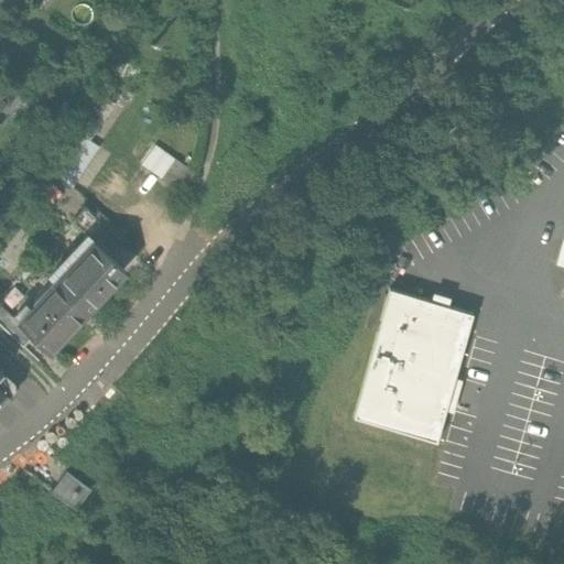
[(115,122),(121,109),(95,95),(76,128),(95,138),(106,117),(115,122)]
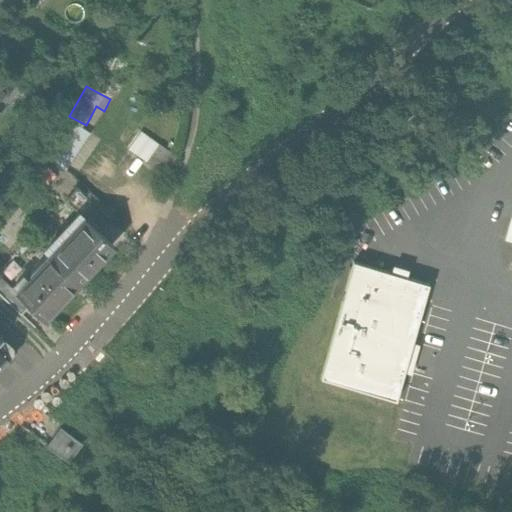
[(72,128),(46,164),(70,181),(96,146),(72,128)]
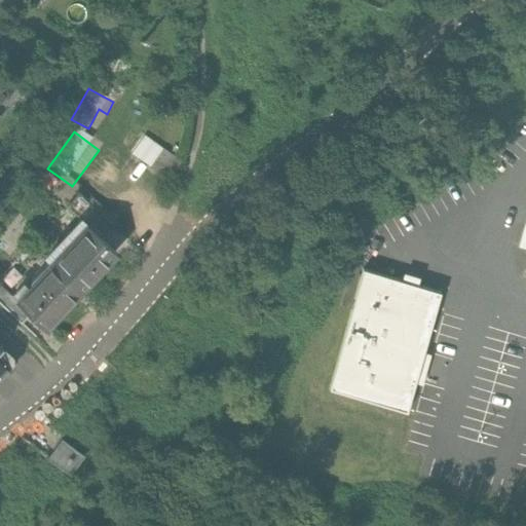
[(145,139),(133,157),(151,170),(163,151),(145,139)]
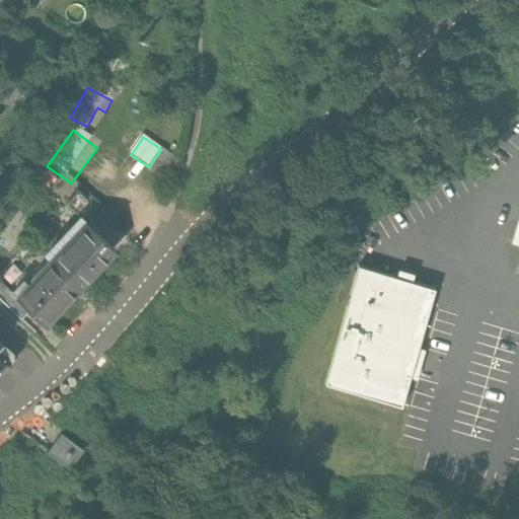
[(95,231),(115,249),(123,241),(102,223),(95,231)]
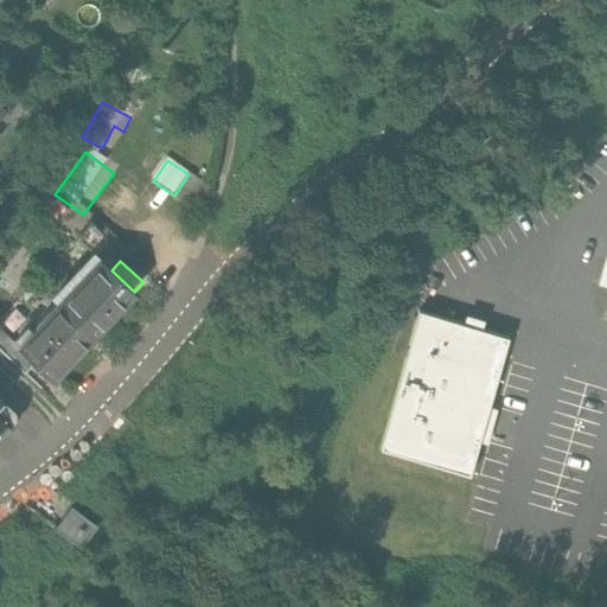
[(112,270),(74,310),(106,339),(144,300),(134,292),(112,270)]
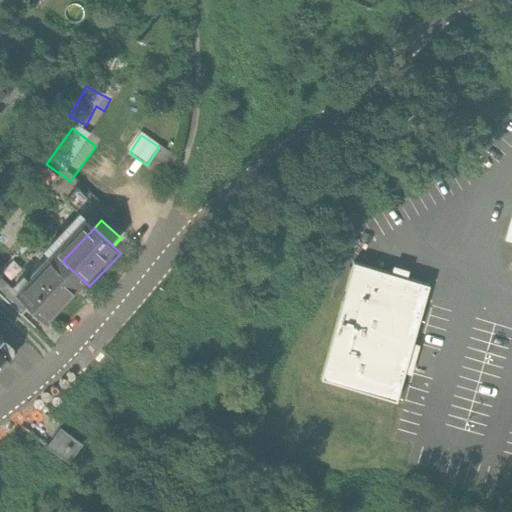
[(89,286),(62,261),(23,302),(50,328),(89,286)]
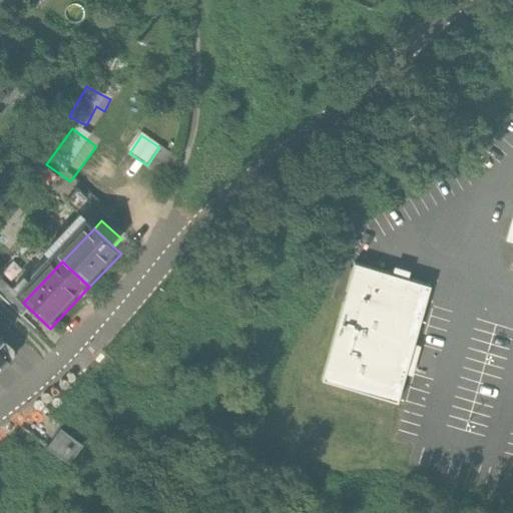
[(413,343),(431,285),(408,278),(411,270),(393,265),(391,274),(354,263),(319,382),(396,404),(404,374),(411,375),(419,345),(413,343)]
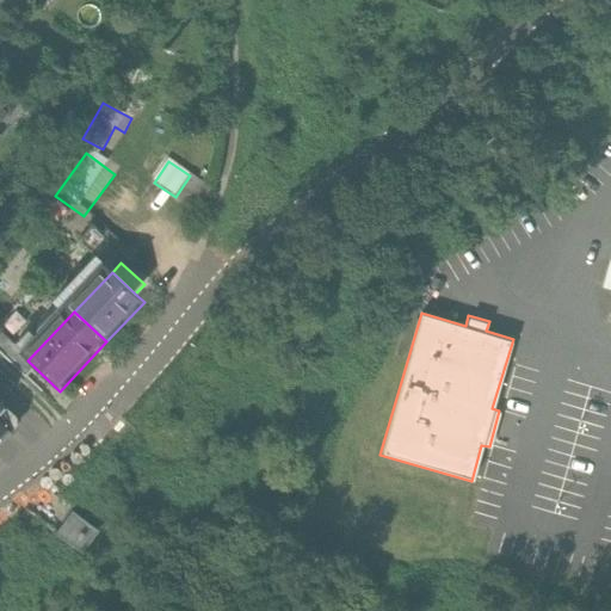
[(0,405),(12,418),(25,405),(0,377),(0,405)]
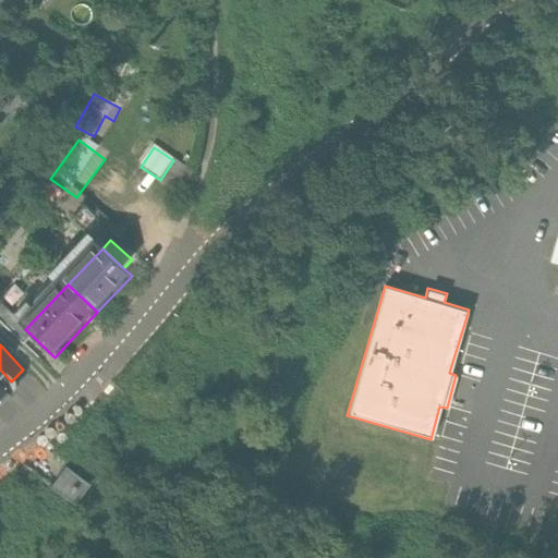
[(0,403),(12,398),(3,388),(11,381),(0,370),(0,403)]
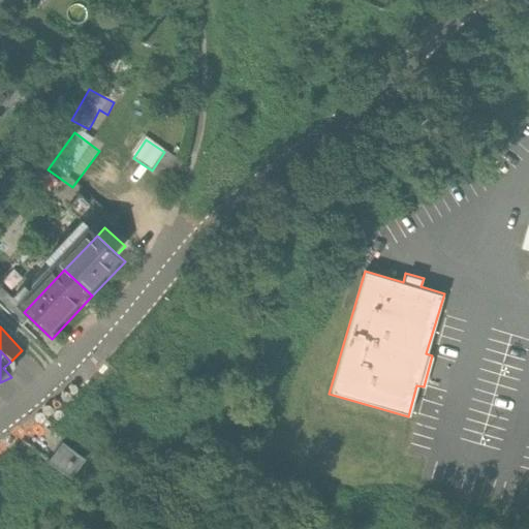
[(87,460),(64,442),(50,462),(72,479),(87,460)]
